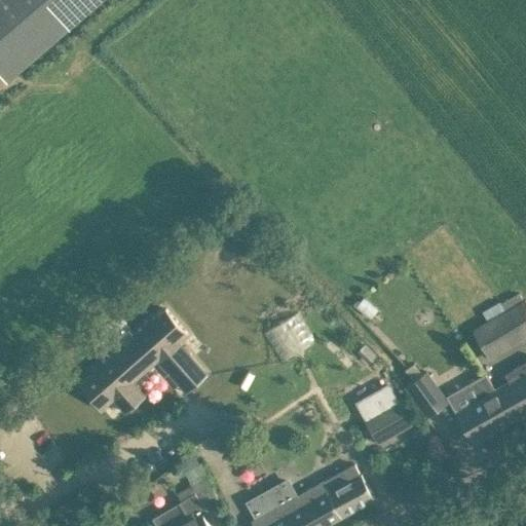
[(0,0),(0,73),(5,78),(92,0),(0,0)]
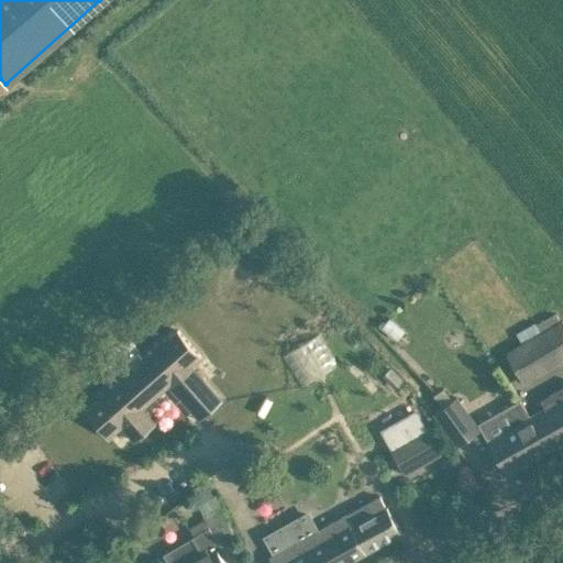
[(516,331),(523,344),(508,353),(525,382),(562,359),(562,322),(562,321),(561,322),(555,312),(537,322),(534,320),(516,331)]
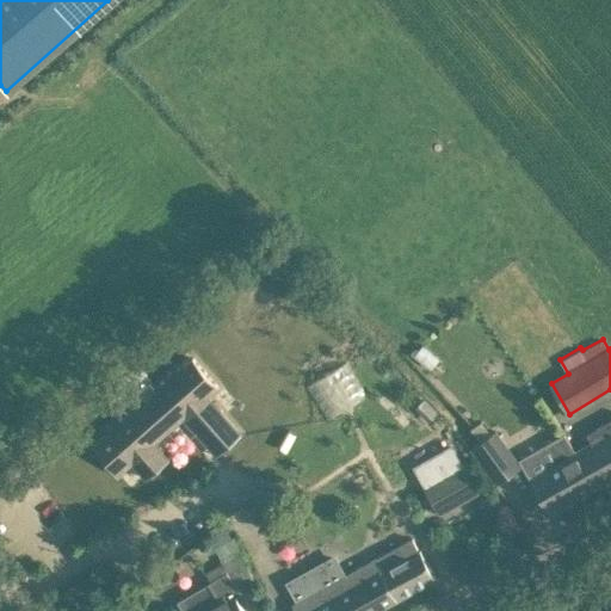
[(420,341),(411,352),(431,369),(440,357),(420,341)]
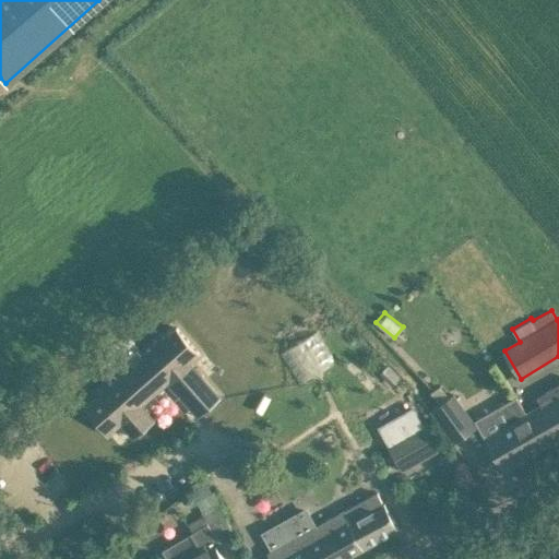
[(281,353),(301,383),(337,359),(317,329),(281,353)]
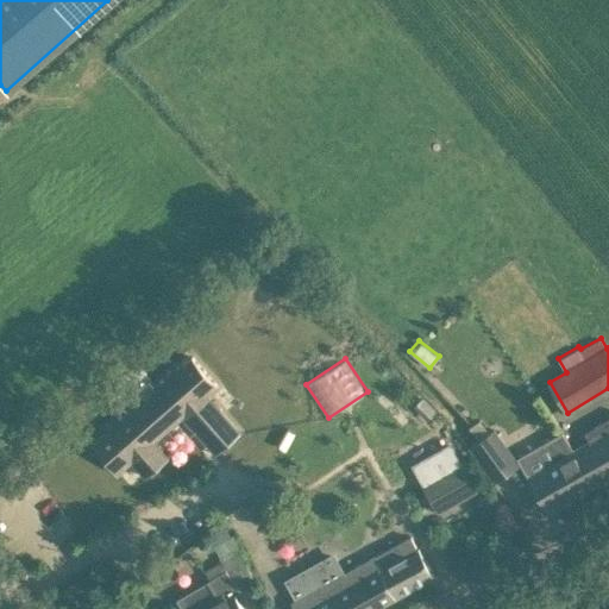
[(104,439),(89,451),(114,479),(129,468),(143,483),(164,465),(150,449),(182,421),(215,459),(237,440),(203,402),(214,393),(189,364),(175,376),(170,371),(149,389),(154,395),(125,420),(120,415),(99,433),(104,439)]
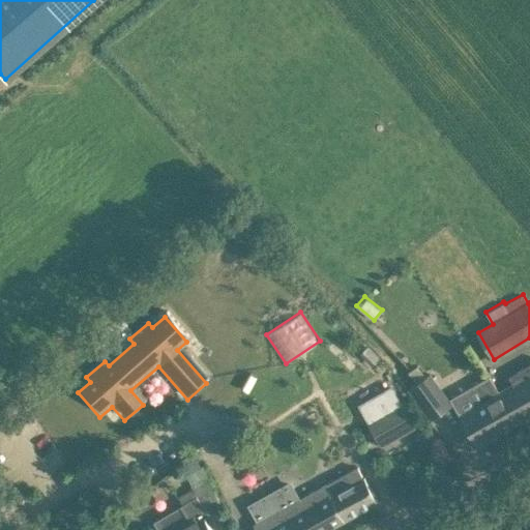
[(513,383),(499,391),(517,422),(529,414),(529,363),(509,376),(513,383)]
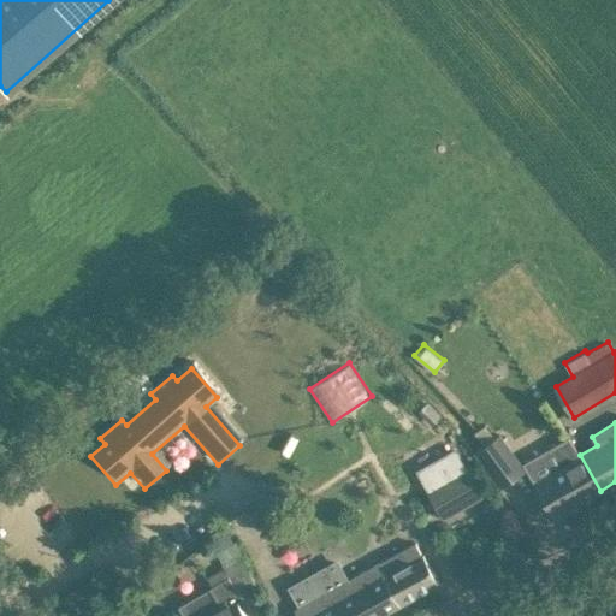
[(498,436),(477,450),(501,485),(522,469),(498,436)]
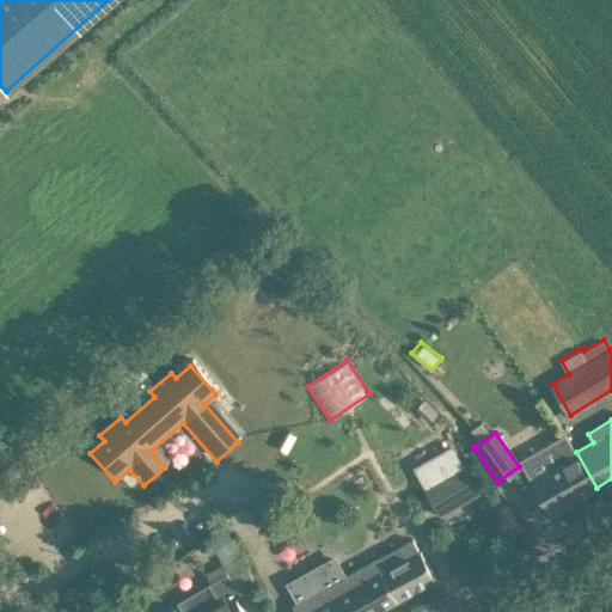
[(456,447),(416,467),(426,484),(440,513),(479,491),(464,464),(456,447)]
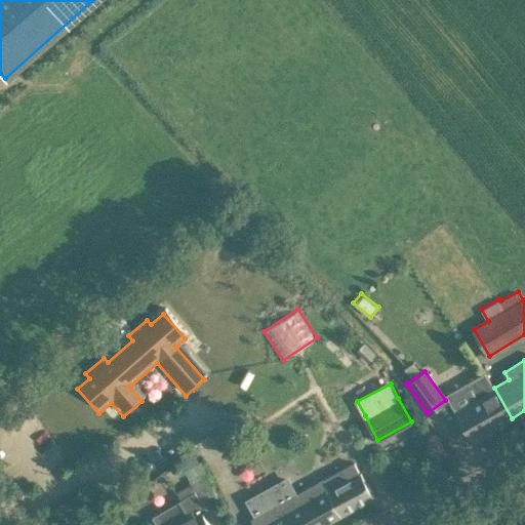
[(475,440),(512,418),(494,388),(456,409),(475,440)]
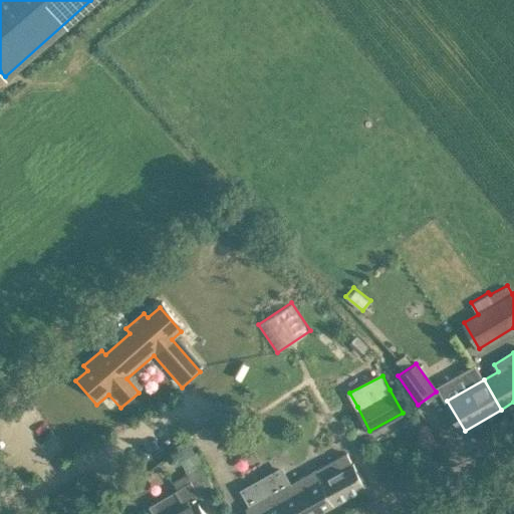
[(283,466),(244,488),(253,504),(246,508),(249,513),(314,513),(364,486),(366,485),(348,453),(346,454),(292,484),(283,466)]
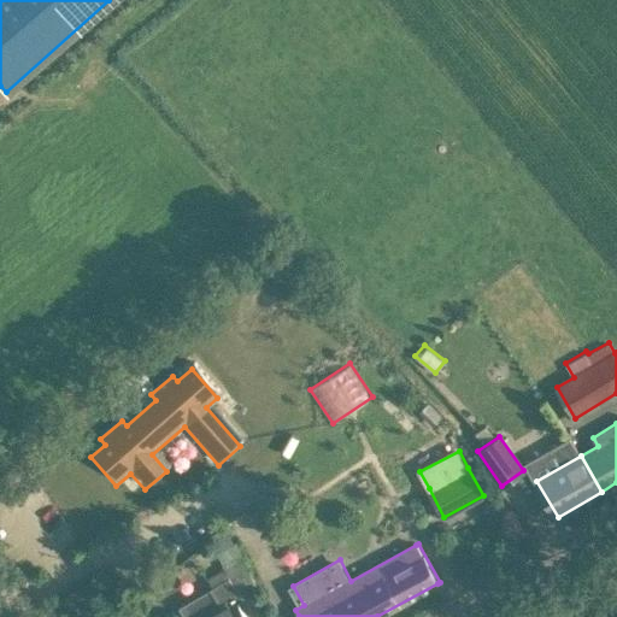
[(215,591),(182,610),(186,616),(246,616),(245,612),(238,601),(242,599),(260,588),(241,554),(223,564),(225,570),(209,580),(212,587),(215,591)]
